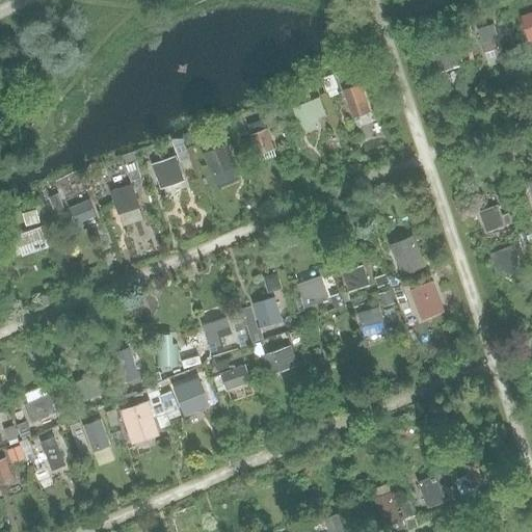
[(531,14),(522,17),(528,41),(531,38),(531,14)]
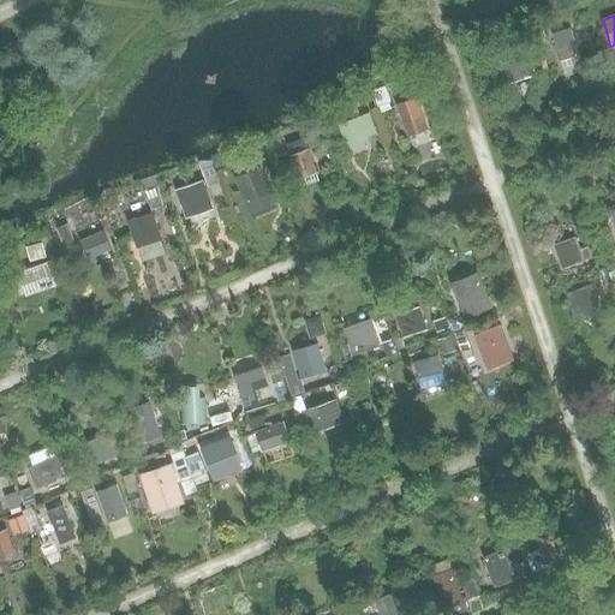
[(571,29),(553,34),(563,69),(581,64),(571,29)]
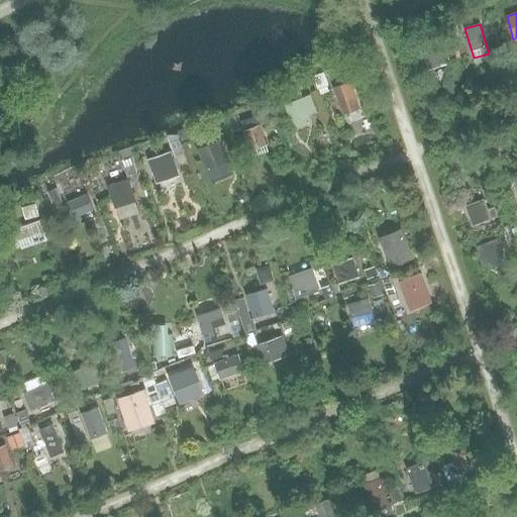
[(445,48),(422,55),(427,71),(449,64),(445,48)]
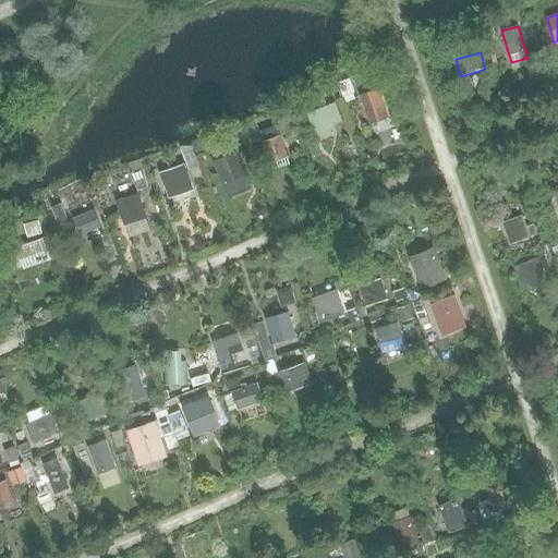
[(349,79),(337,83),(342,97),(354,93),(349,79)]
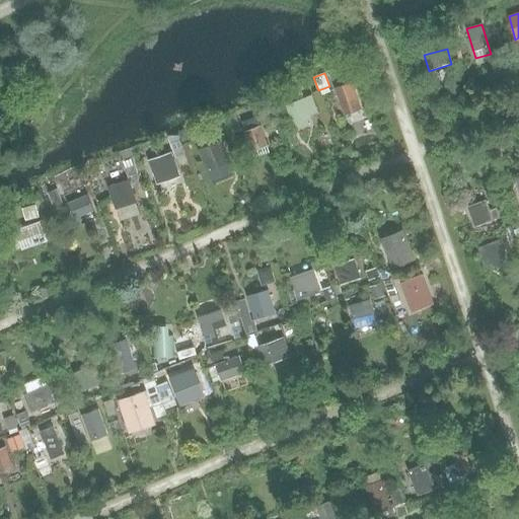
[(352,82),(335,88),(344,113),(345,113),(360,107),(352,82)]
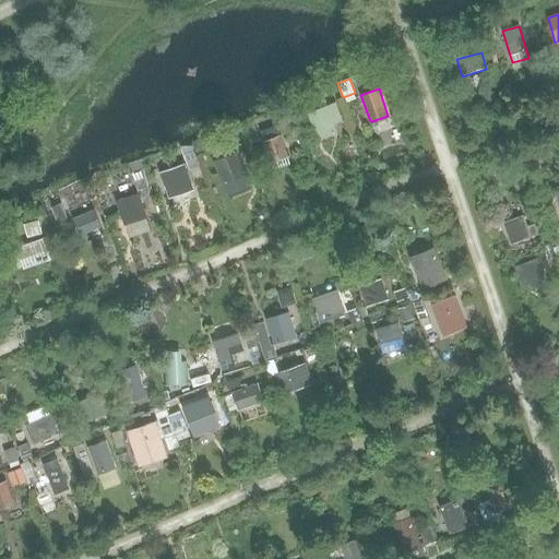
[(297,102),(289,105),(296,122),(304,119),(297,102)]
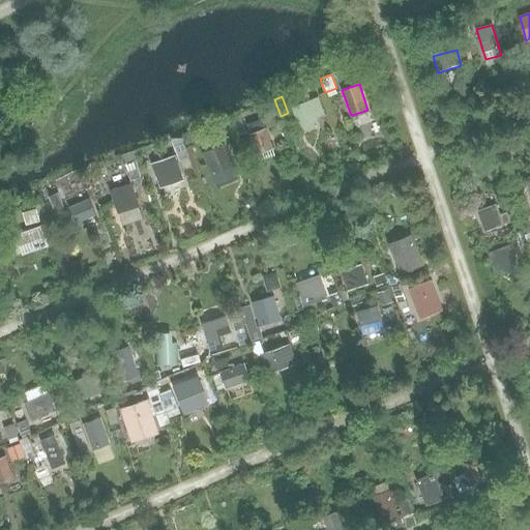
[(318,98),(291,108),(297,125),(324,115),(318,98)]
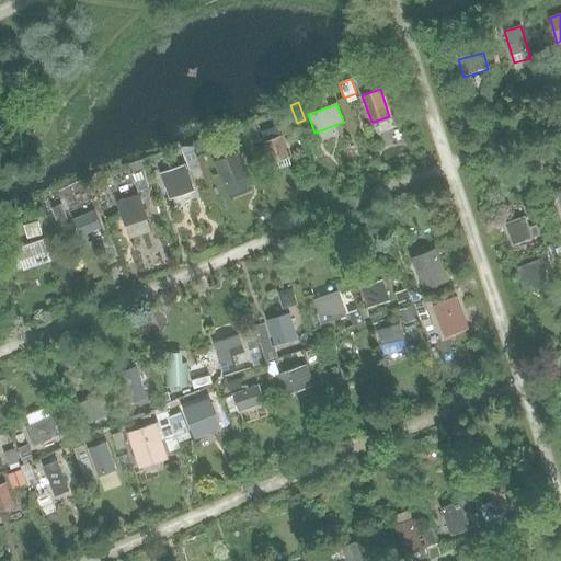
[(253,124),(245,126),(252,144),(260,141),(253,124)]
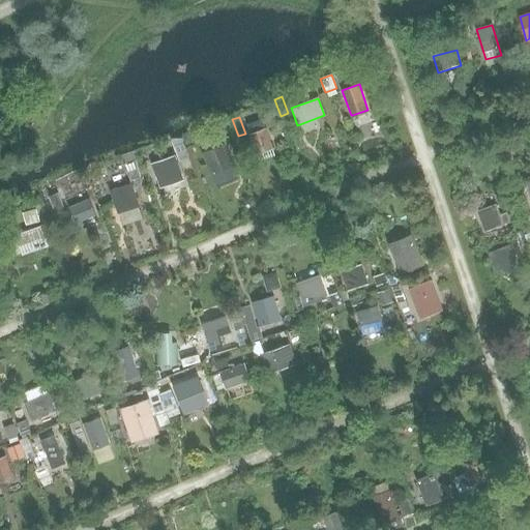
[(261,120),(247,125),(251,135),(248,136),(255,154),(273,148),(266,129),(265,130),(261,120)]
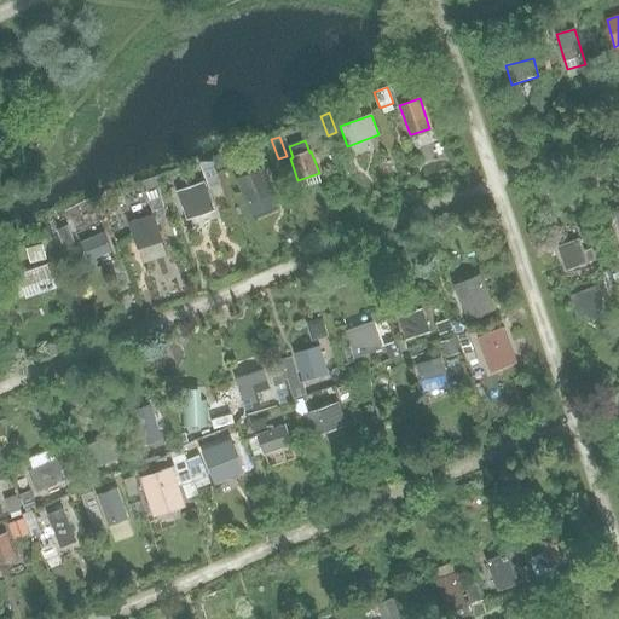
[(252,155),(233,163),(237,173),(255,165),(252,155)]
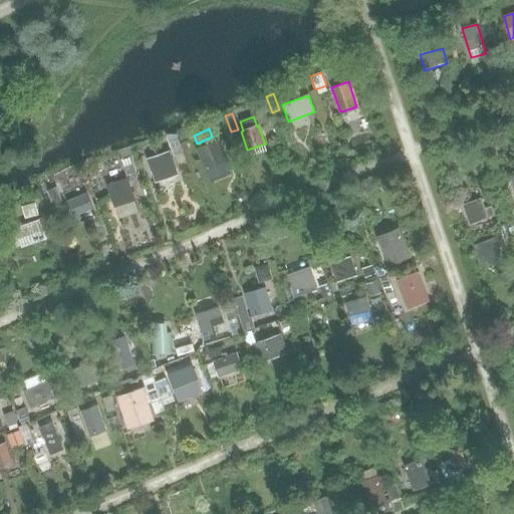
[(182,154),(176,134),(167,137),(174,156),(182,154)]
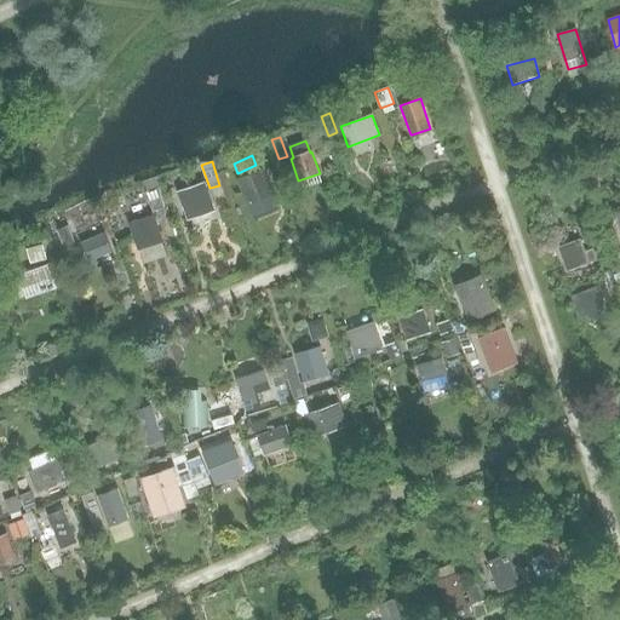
[(263,168),(236,179),(247,205),(274,194),(263,168)]
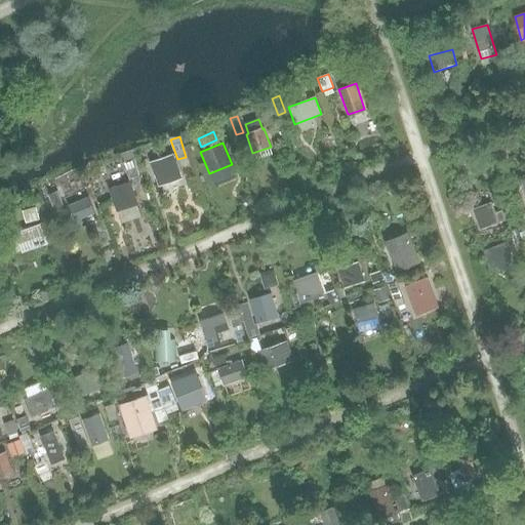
[(173,155),(150,163),(158,187),(182,178),(173,155)]
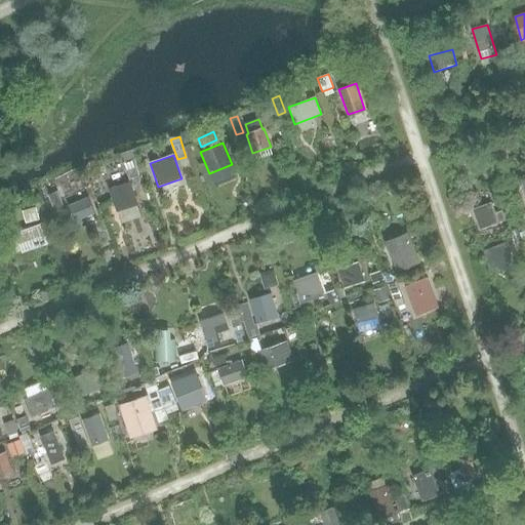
[(138,176),(133,159),(123,162),(129,179),(138,176)]
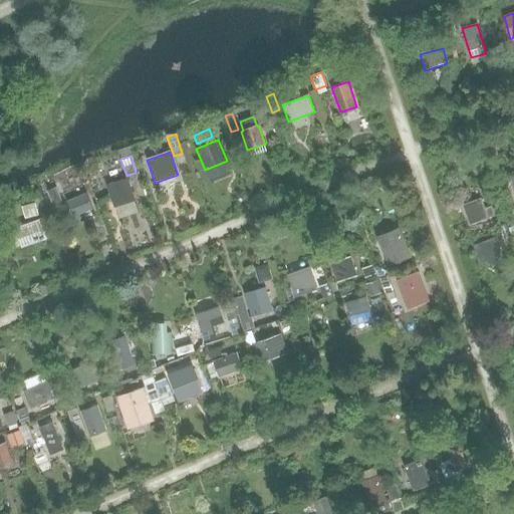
[(107,186),(106,186),(114,208),(136,201),(127,179),(107,186)]
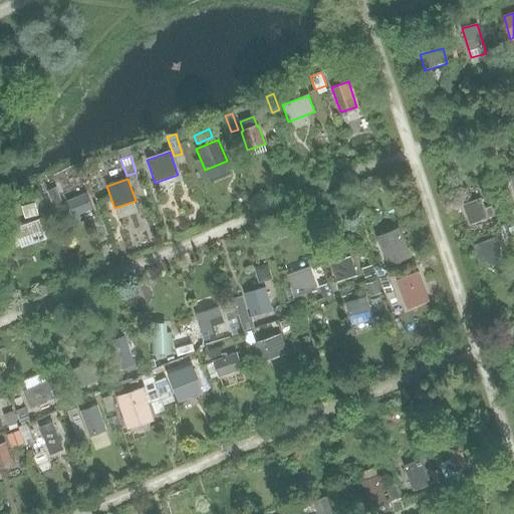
[(61,201),(56,188),(47,191),(52,204),(61,201)]
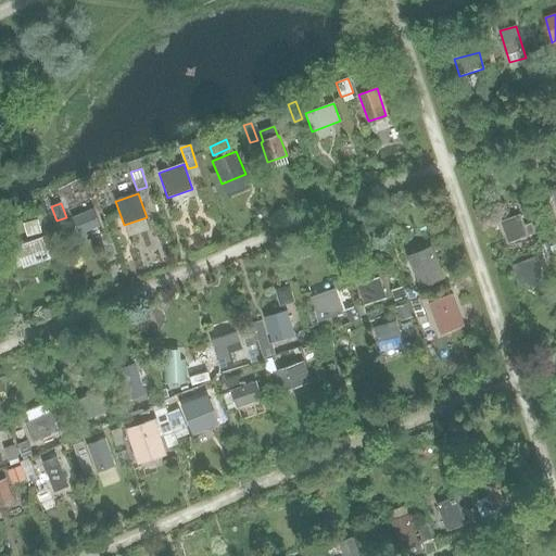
[(93,210),(72,217),(78,234),(100,226),(93,210)]
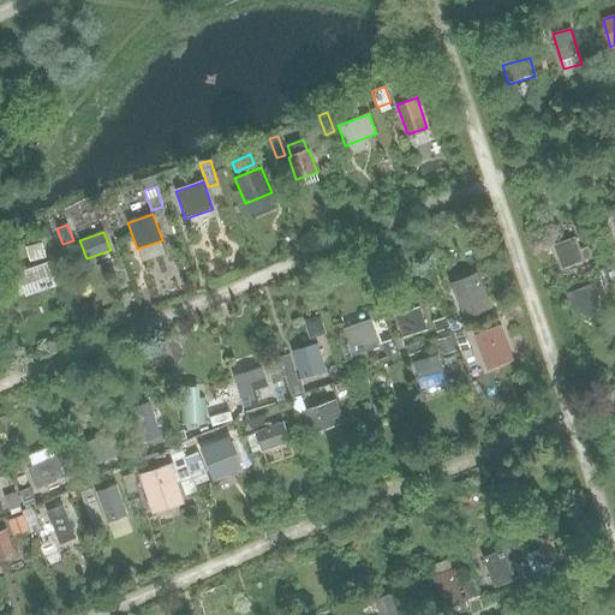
[(575,239),(554,245),(562,268),(592,258),(589,246),(581,249),(579,250),(575,239)]
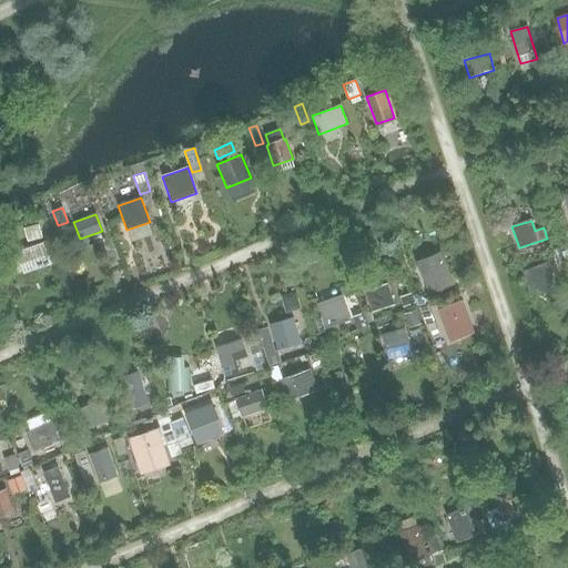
[(42,237),(39,225),(24,229),(28,241),(42,237)]
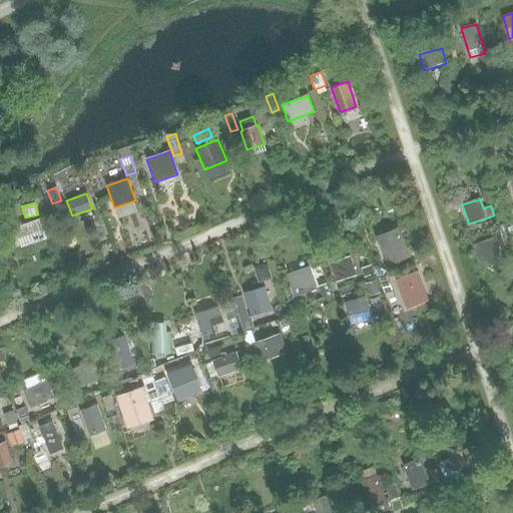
[(40,219),(15,227),(22,247),(47,238),(40,219)]
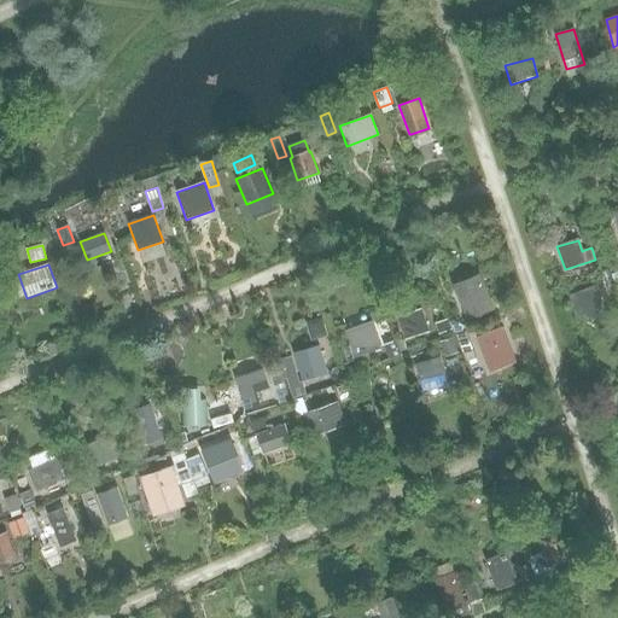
[(477,283),(455,291),(467,320),(488,312),(477,283)]
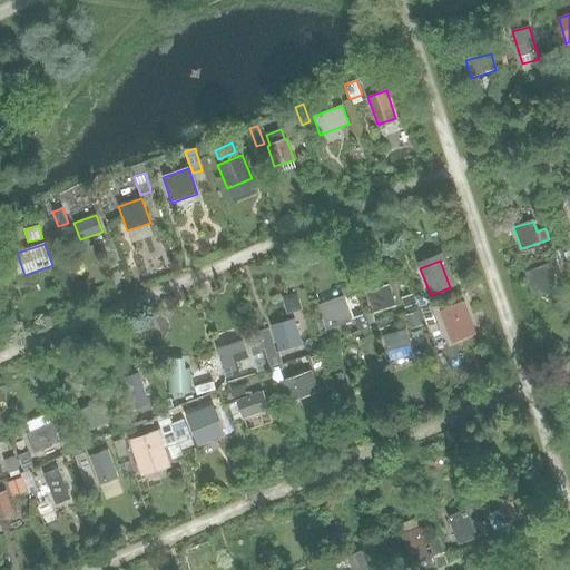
[(549,263),(526,272),(531,286),(533,290),(538,292),(542,293),(543,293),(550,291),(554,285),(554,282),(554,278),(549,263)]
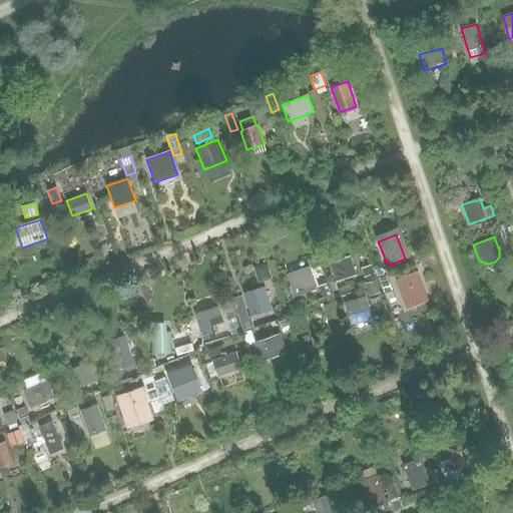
[(274,261),(261,264),(264,279),(278,277),(274,261)]
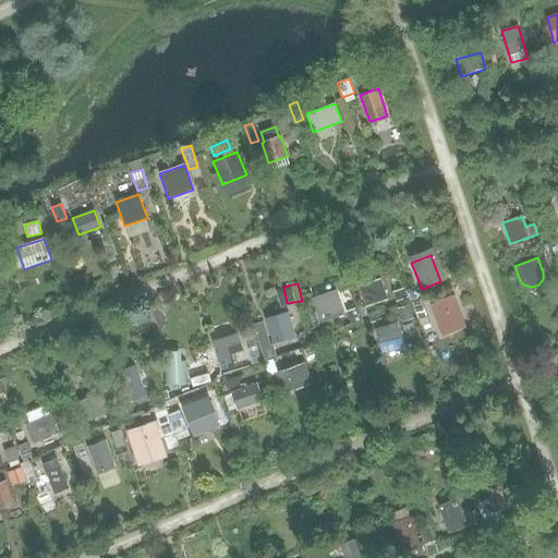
[(384,289),(361,295),(365,306),(387,299),(384,289)]
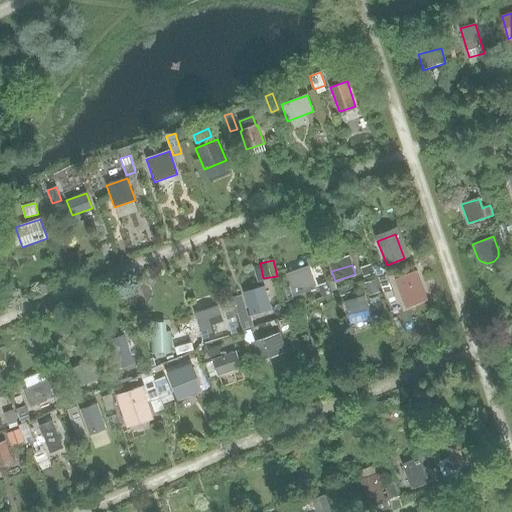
[(373,273),(371,265),(361,268),(364,276),(373,273)]
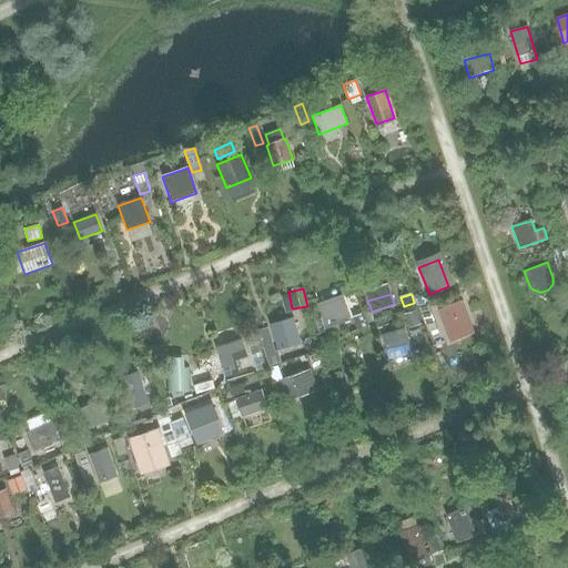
[(320,303),(318,304),(326,328),(351,320),(343,295),(320,303)]
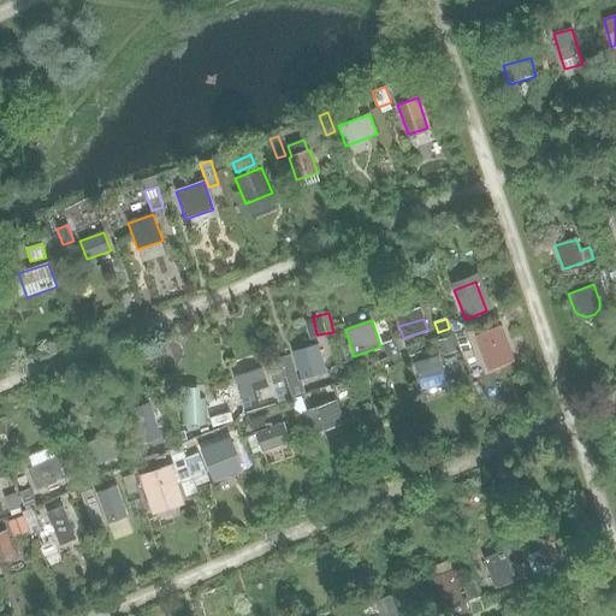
[(501,326),(474,337),(485,362),(510,351),(501,326)]
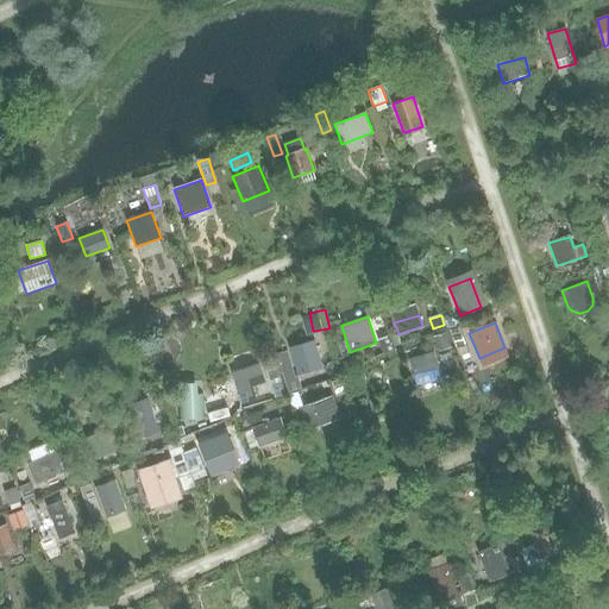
[(451,328),(457,349),(465,346),(459,326),(451,328)]
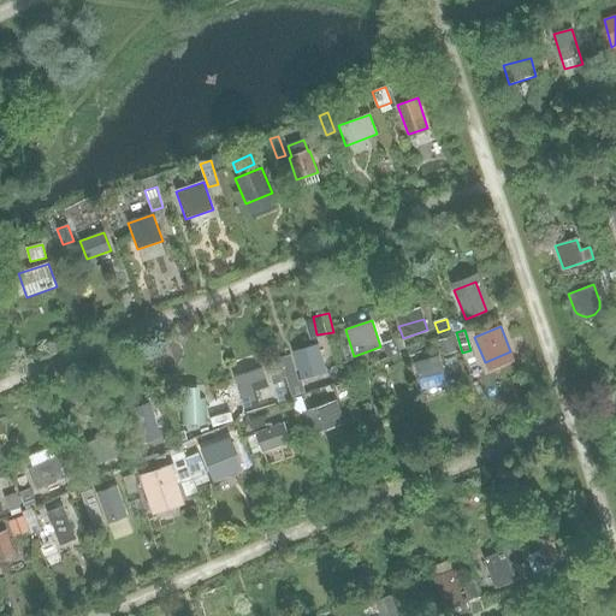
[(456,351),(451,337),(439,341),(444,355),(456,351)]
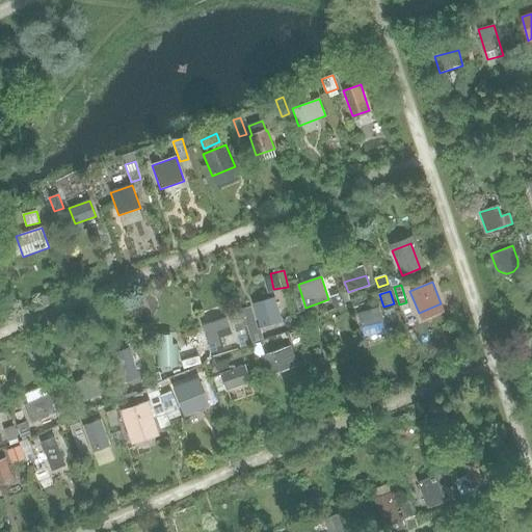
[(340,293),(330,297),(336,309),(345,304),(340,293)]
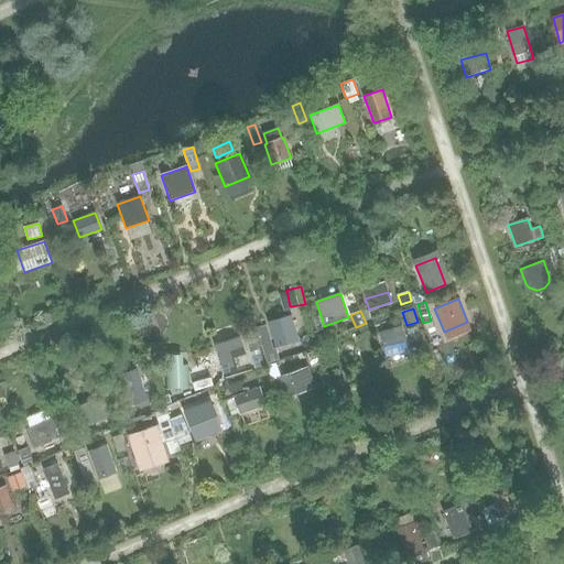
[(292,316),(269,323),(275,347),(288,344),(285,338),(297,335),(292,316)]
